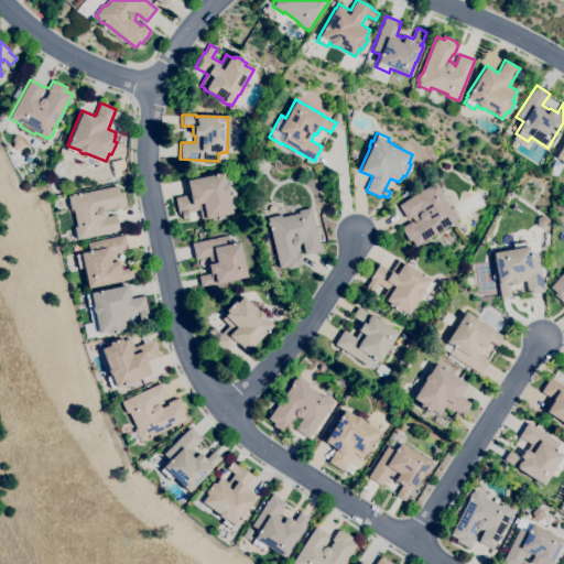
[(212,220),(210,217),(205,218),(201,219),(199,209),(187,212),(188,218),(183,219),(182,214),(179,214),(175,197),(190,194),(186,181),(214,174),(215,173),(215,174),(223,173),(226,186),(228,186),(229,192),(227,193),(231,213),(223,215),(223,218),(212,220)]
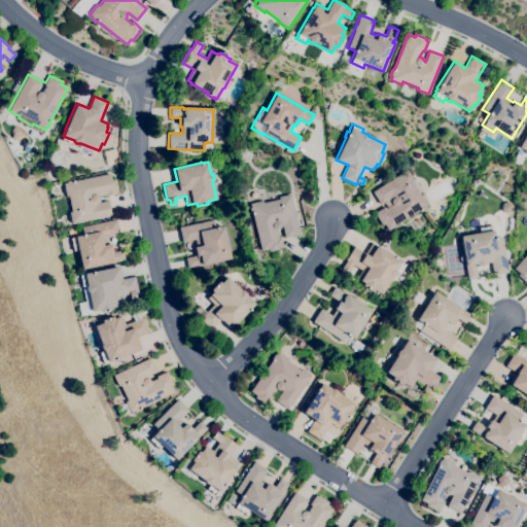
[(388,231),(384,224),(382,225),(376,215),(377,214),(375,212),(384,207),(385,208),(391,204),(388,200),(380,205),(372,191),(407,169),(413,179),(411,181),(420,195),(422,194),(428,204),(425,206),(426,208),(422,210),(420,211),(420,210),(388,231)]
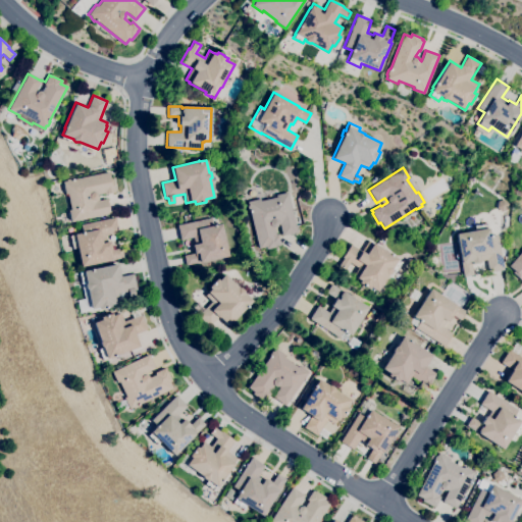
[(70,222),(68,210),(70,210),(67,194),(65,194),(62,181),(66,180),(65,179),(70,178),(70,179),(73,178),(73,179),(108,171),(110,178),(112,178),(115,191),(115,192),(104,195),(104,193),(97,195),(99,201),(107,199),(110,213),(70,222)]
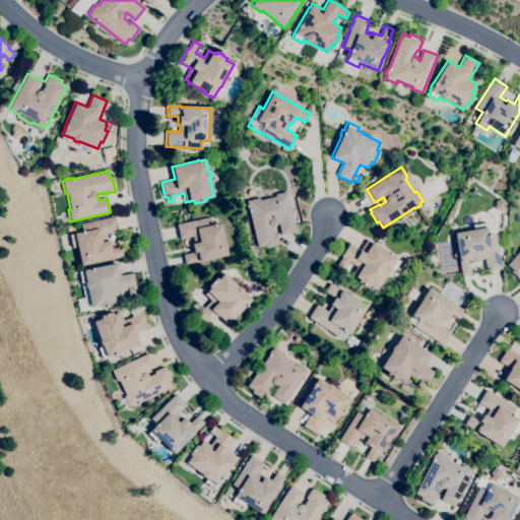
[(265,248),(264,246),(257,247),(249,211),(248,210),(247,210),(246,205),(248,204),(247,200),(259,198),(260,200),(275,196),(274,194),(286,191),(296,232),(280,235),(278,223),(274,224),(275,225),(273,226),(274,234),(276,233),(279,244),(277,245),(265,248)]
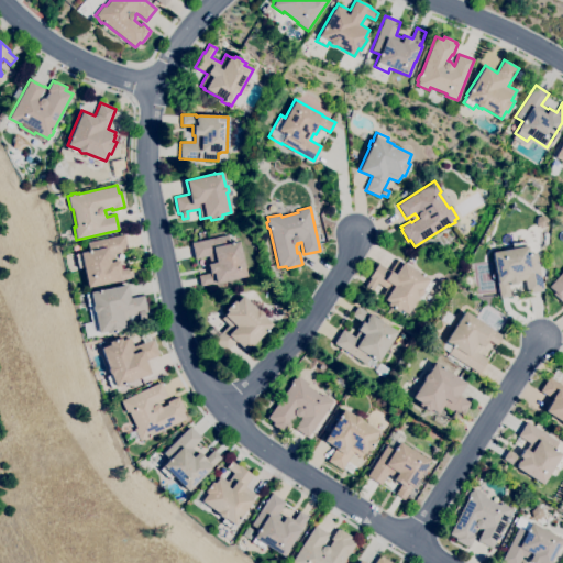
[(541,228),(536,224),(537,218),(544,216),(549,220),(548,225),(541,228)]
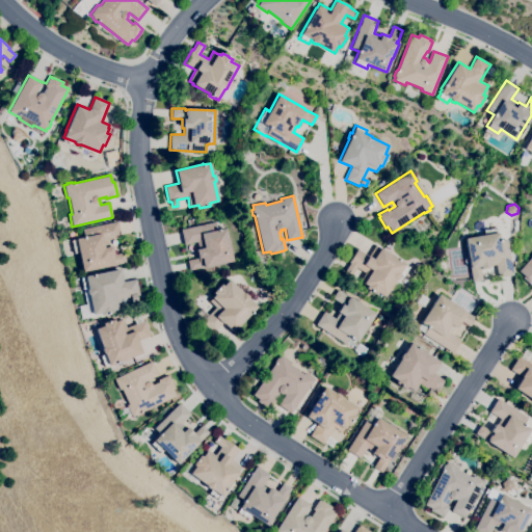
[(82,271),(78,253),(74,254),(72,240),(76,239),(75,239),(84,237),(83,229),(117,221),(121,237),(108,239),(109,246),(111,246),(113,255),(124,253),(126,263),(111,266),(82,271)]
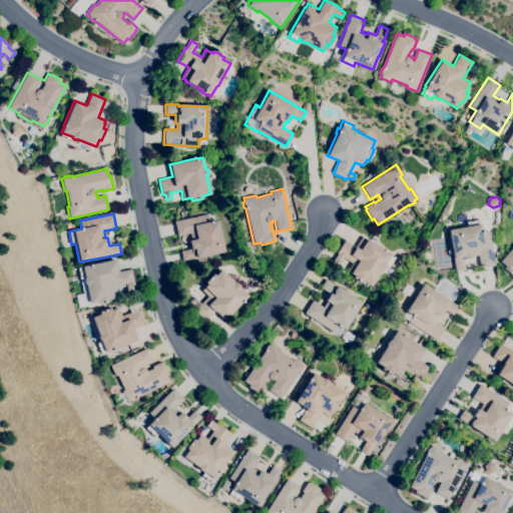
[(182,261),(180,250),(190,248),(188,240),(191,239),(189,233),(177,235),(174,221),(207,213),(209,221),(217,219),(224,251),(195,258),(182,261)]
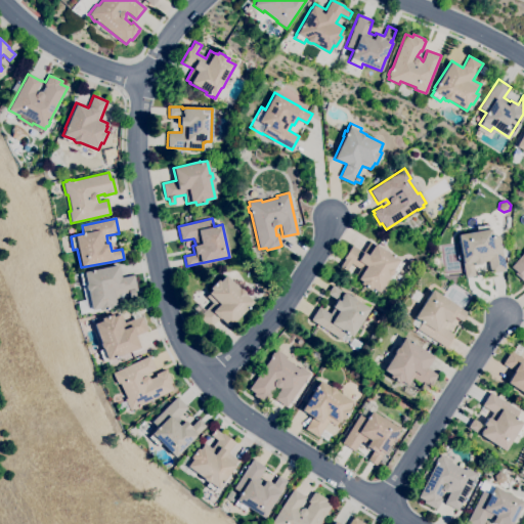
[(465,278),(457,234),(477,231),(476,227),(489,224),(489,229),(490,229),(491,237),(499,236),(506,271),(490,273),(488,261),(481,262),(481,263),(473,265),(475,276),(465,278)]
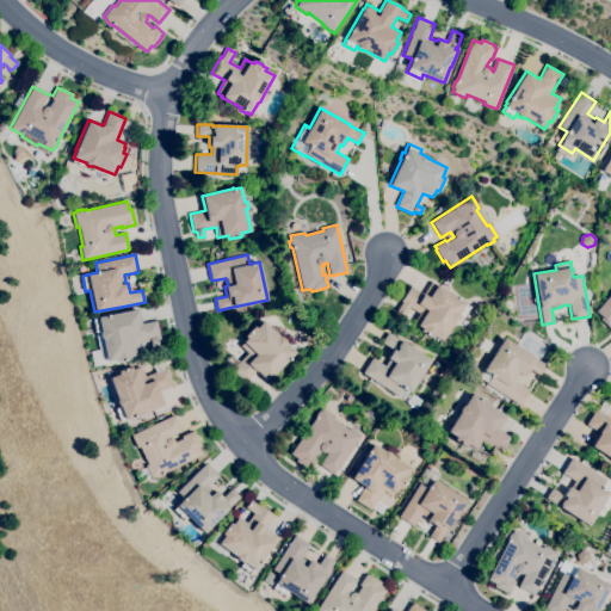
[(442,341),(433,335),(431,338),(420,331),(421,328),(417,325),(418,325),(413,322),(419,314),(409,307),(403,315),(396,310),(401,302),(411,287),(423,294),(431,282),(437,285),(437,284),(457,297),(457,296),(458,297),(466,302),(466,303),(470,307),(463,318),(460,315),(456,321),(454,321),(442,341)]
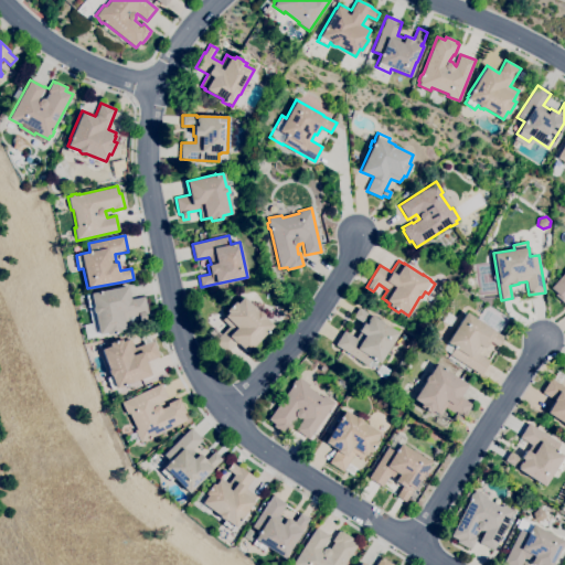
[(564,304),(555,295),(556,294),(551,288),(564,272),(564,304)]
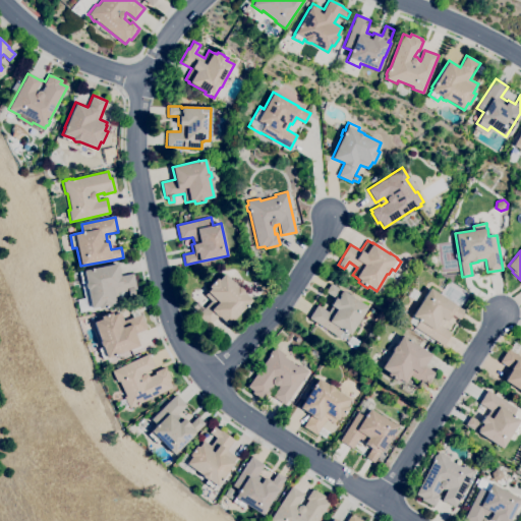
[(100,309),(99,306),(92,307),(88,289),(85,289),(83,282),(81,282),(78,272),(83,271),(117,263),(120,277),(133,274),(136,289),(133,290),(134,295),(129,296),(127,291),(117,293),(118,299),(115,300),(115,302),(111,303),(111,306),(100,309)]
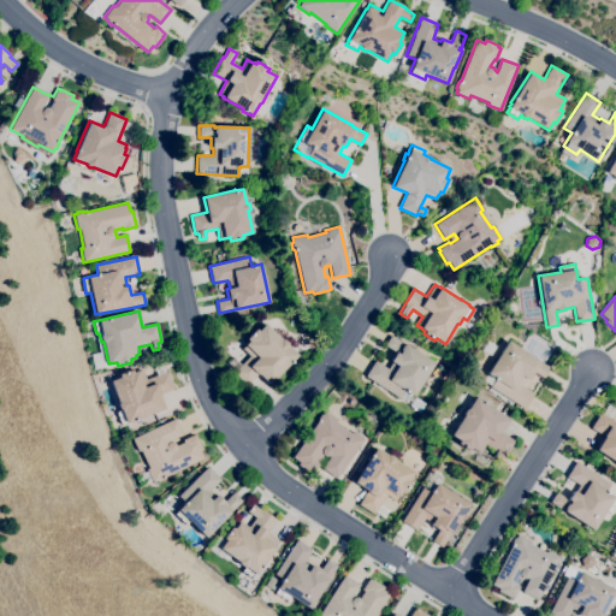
[(288,347),(297,355),(294,359),(295,361),(290,367),(288,365),(270,385),(258,374),(256,373),(247,385),(234,373),(249,356),(242,349),(246,345),(244,345),(248,341),(246,339),(255,329),(258,331),(265,324),(280,338),(282,339),(283,339),(284,339),(284,341),(285,341),(285,342),(286,342),(286,343),(288,344),(288,345),(288,347)]
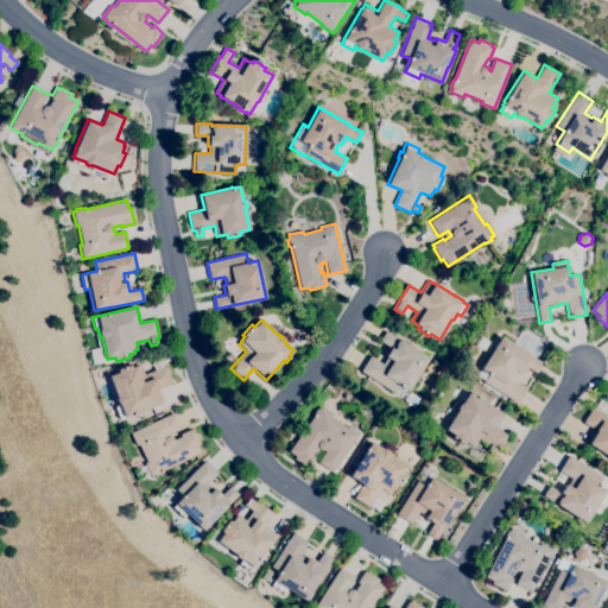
[(394,393),(360,371),(369,356),(382,363),(386,358),(385,356),(391,348),(380,341),(386,330),(398,339),(431,359),(424,368),(423,367),(407,391),(399,386),(394,393)]
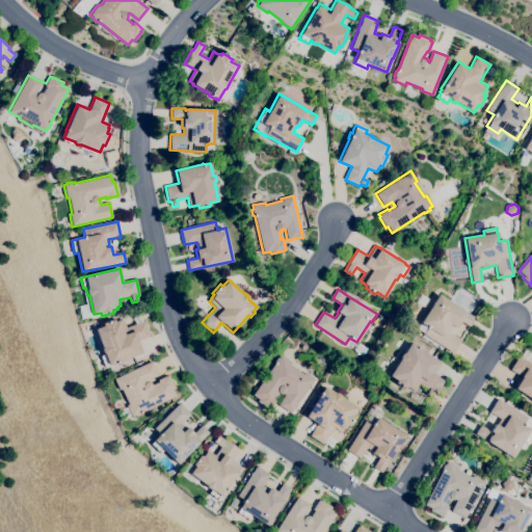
[(452,353),(423,335),(427,327),(420,322),(439,294),(463,310),(462,311),(475,318),(470,326),(460,321),(456,328),(454,327),(450,334),(460,340),(452,353)]
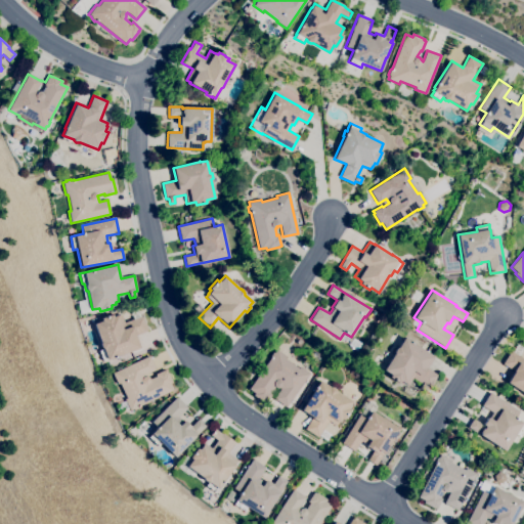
[(102,361),(98,351),(101,349),(99,343),(100,342),(94,323),(101,320),(101,318),(112,314),(113,316),(118,315),(118,316),(121,315),(124,322),(142,316),(148,331),(135,336),(140,348),(116,357),(117,358),(111,360),(110,358),(106,360),(106,359),(102,361)]
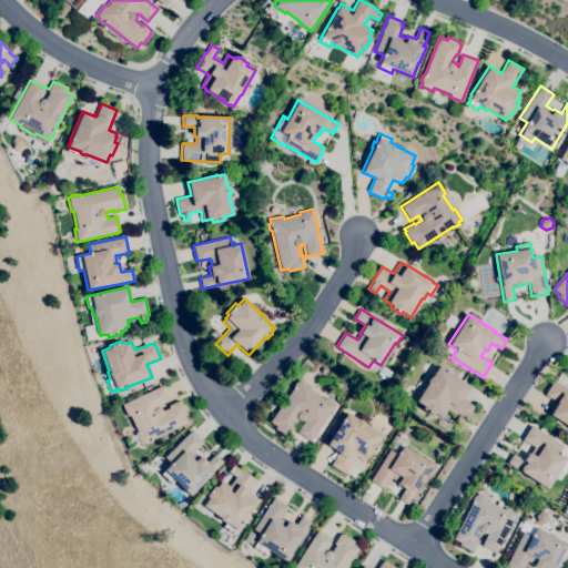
[(432,376),(438,366),(469,386),(462,398),(474,407),(465,422),(447,409),(442,417),(438,415),(438,416),(434,413),(433,415),(422,408),(423,406),(415,401),(426,384),(426,383),(426,382),(427,381),(427,379),(428,378),(429,377),(430,376),(432,376)]
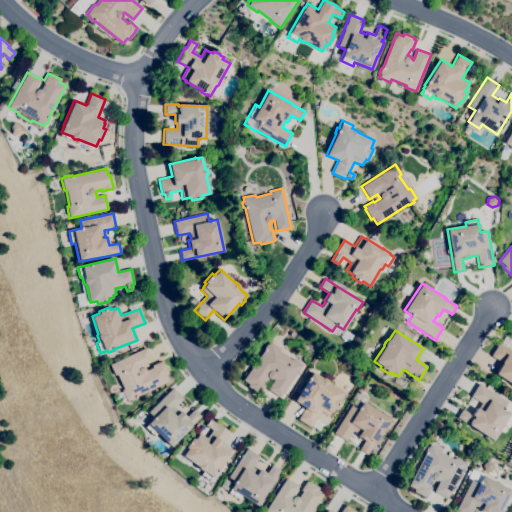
[(279,398),(267,390),(274,380),(273,379),(270,380),(268,378),(263,384),(265,385),(259,395),(247,386),(249,384),(243,380),(265,349),(264,348),(267,344),(268,345),(270,342),(280,349),(279,351),(292,360),(293,358),(303,365),(279,398)]
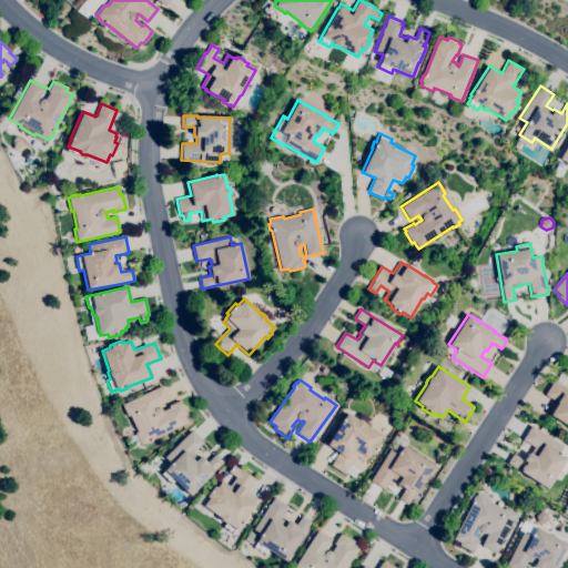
[(567,427),(549,415),(557,403),(545,395),(554,381),(567,389),(567,427)]
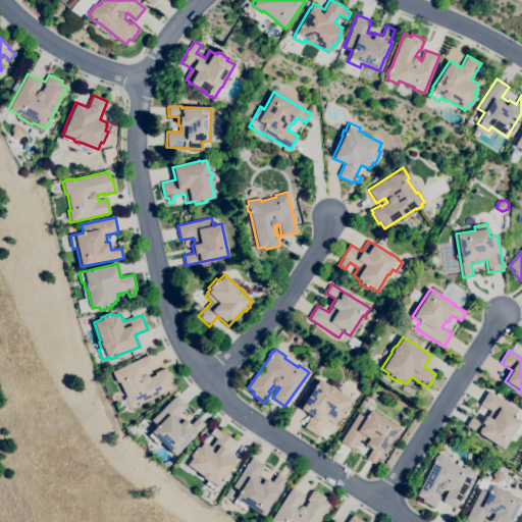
[(129,409),(124,398),(125,397),(120,399),(114,384),(117,382),(112,372),(149,354),(156,368),(144,373),(145,374),(148,375),(149,377),(156,374),(155,372),(164,368),(165,370),(166,369),(171,380),(169,381),(172,388),(140,404),(140,405),(138,406),(134,409),(133,407),(129,409)]
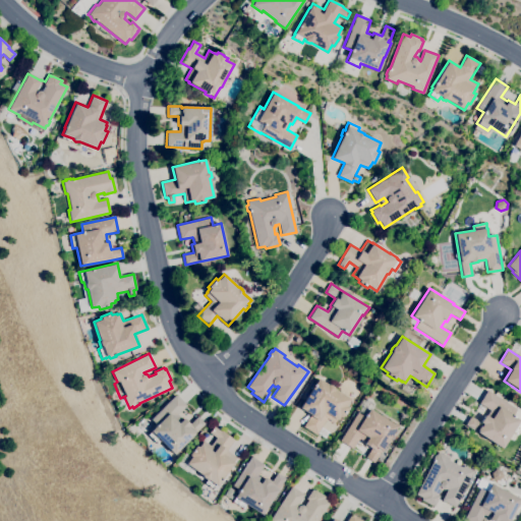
[(334,389),(350,399),(345,407),(347,408),(341,417),(339,416),(337,420),(336,419),(334,423),(327,418),(316,435),(303,426),(310,414),(299,407),(317,379),(328,385),(329,385),(330,385),(331,385),(332,386),(333,386),(333,387),(334,388),(334,389)]
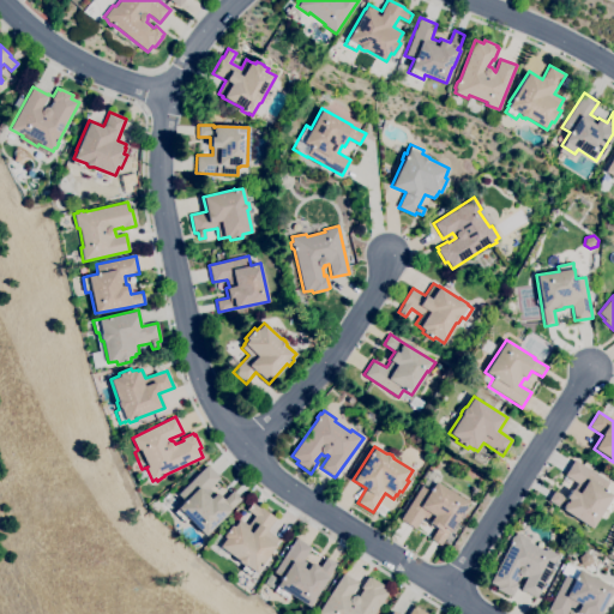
[(591,529),(548,500),(554,491),(565,498),(571,489),(573,491),(577,483),(565,475),(575,459),(609,482),(605,489),(613,495),(612,497),(613,498),(613,501),(608,511),(605,509),(591,529)]
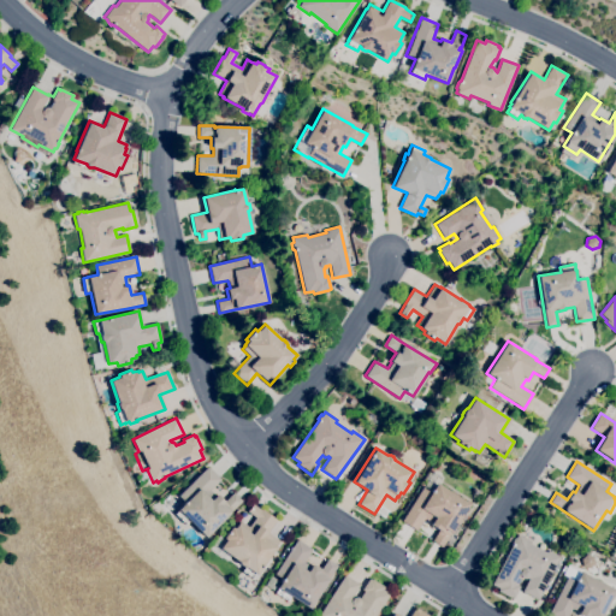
[(206,537),(189,521),(185,525),(175,514),(178,510),(177,510),(185,502),(178,496),(207,467),(220,479),(209,490),(215,496),(217,495),(225,502),(234,492),(242,501),(206,537)]
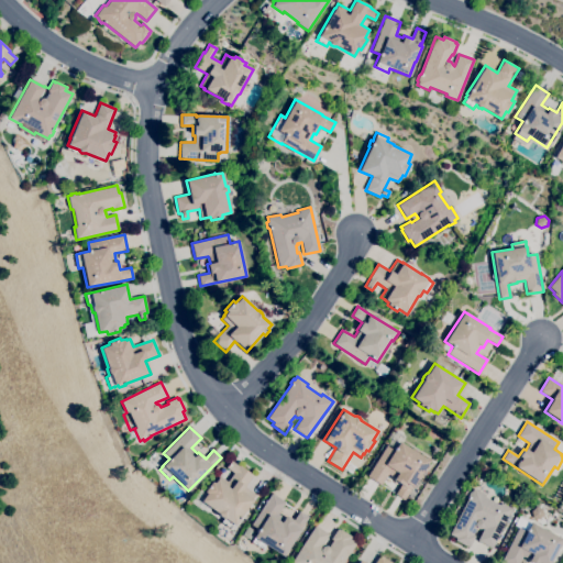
[(404,499),(395,494),(401,485),(393,479),(394,477),(388,474),(381,485),(366,476),(387,445),(394,450),(399,441),(429,461),(412,487),(404,499)]
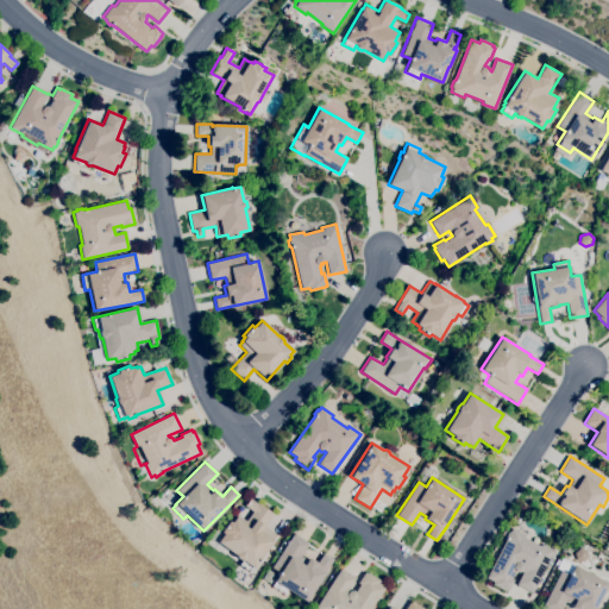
[(274,540),(253,567),(250,572),(239,565),(242,560),(240,560),(239,560),(239,559),(238,559),(237,558),(236,557),(236,556),(217,542),(224,534),(220,532),(228,521),(231,523),(234,519),(236,520),(238,516),(246,522),(253,512),(245,506),(250,498),(258,504),(259,503),(274,514),(264,526),(276,534),(272,540),(274,540)]
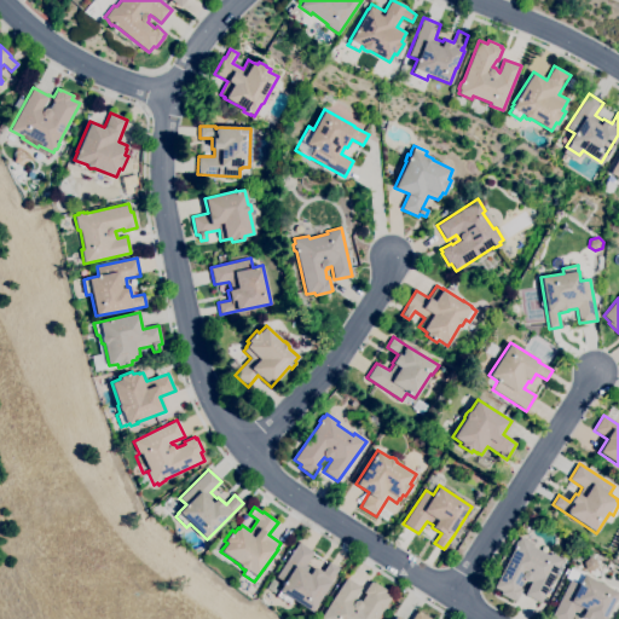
[(541,602),(525,594),(531,582),(530,580),(526,582),(524,580),(519,588),(521,589),(515,601),(514,600),(513,601),(499,594),(501,591),(493,588),(514,548),(513,547),(516,541),(518,541),(520,537),(533,544),(532,545),(549,555),(550,553),(562,560),(541,602)]
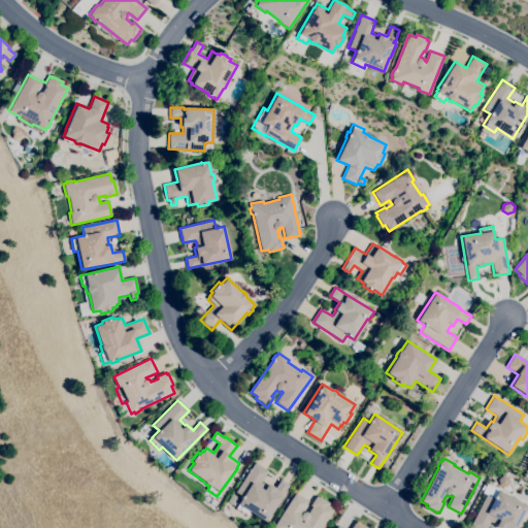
[(265,522),(250,512),(246,515),(235,507),(238,504),(237,504),(242,496),(235,492),(255,462),(267,471),(261,482),(266,486),(268,484),(275,488),(281,480),(289,485),(282,496),(265,522)]
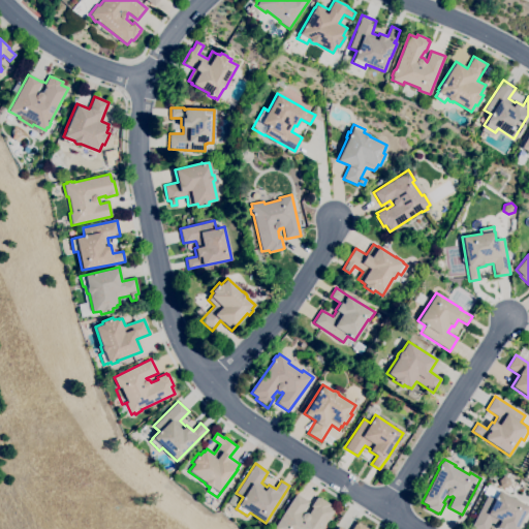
[(507,488),(501,486),(499,480),(504,475),(509,477),(511,484),(507,488)]
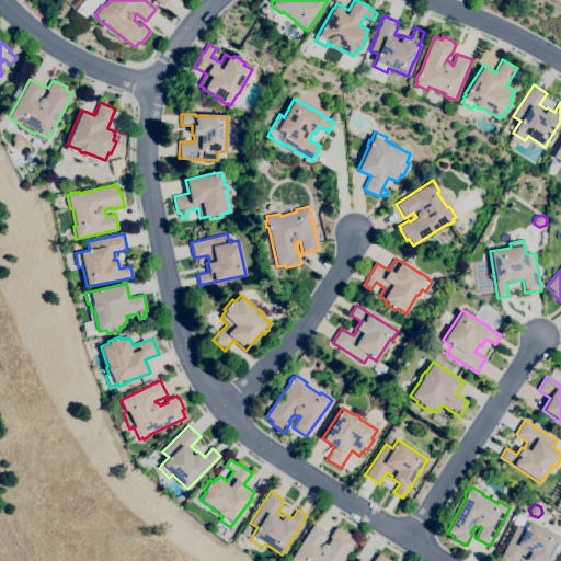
[(547,560),(530,560),(526,559),(527,558),(521,554),(516,560),(503,560),(500,559),(516,525),(512,523),(517,514),(529,519),(528,521),(560,537),(547,560)]
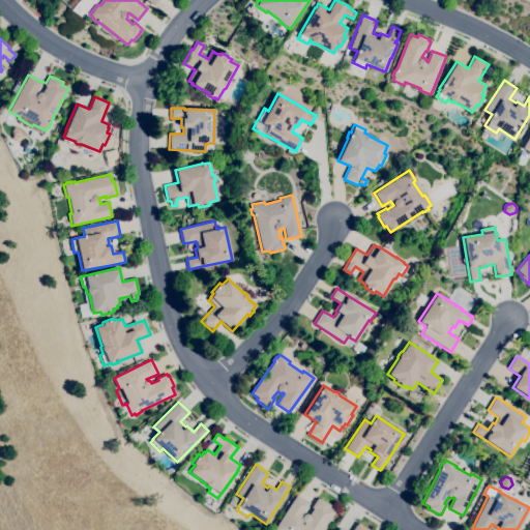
[(274,529),(296,495),(310,503),(303,513),(304,513),(307,513),(310,514),(313,508),(312,507),(318,498),(320,499),(330,505),(329,507),(335,511),(323,529),(274,529)]
